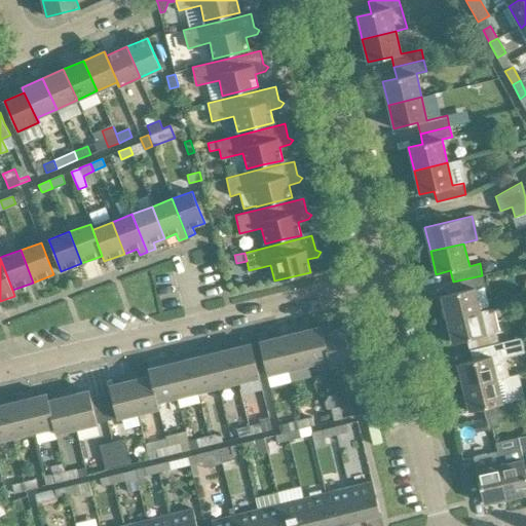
[(482,275),(453,282),(455,293),(441,296),(447,320),(480,311),(475,289),(485,287),(482,275)]
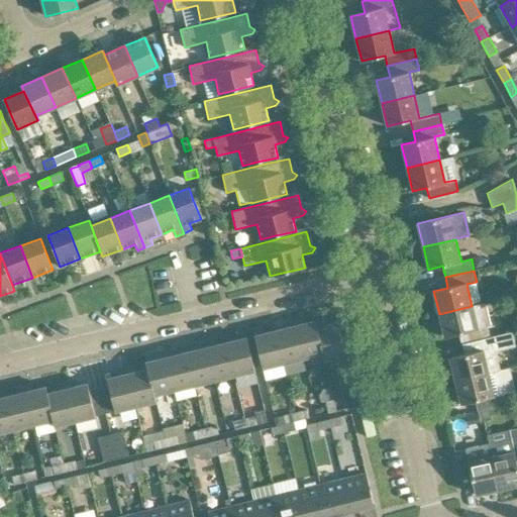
[(472,306),(439,314),(444,336),(458,333),(461,343),(490,337),(490,336),(487,326),(491,325),(485,302),(472,306)]
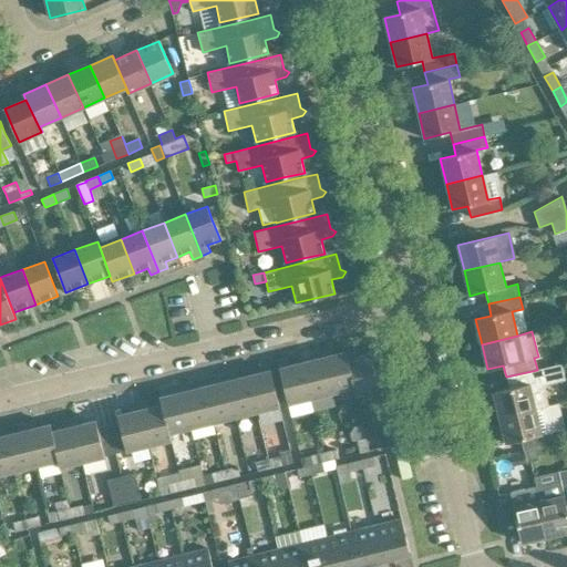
[(331,348),(322,350),(332,393),(352,388),(343,352),(332,354),(331,348)]
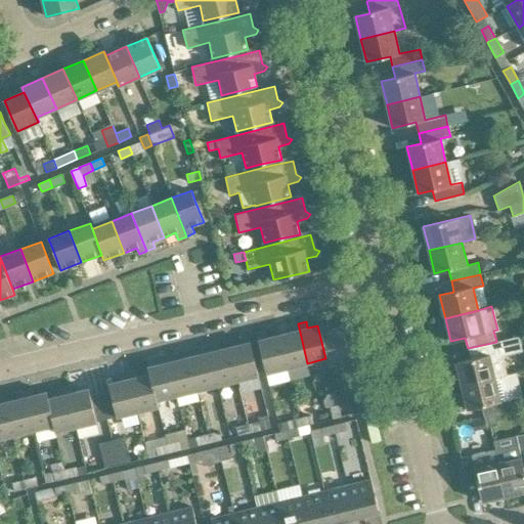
[(328,322),(317,325),(325,358),(326,358),(329,364),(349,359),(351,367),(364,364),(358,339),(346,342),(342,326),(330,330),(328,322)]
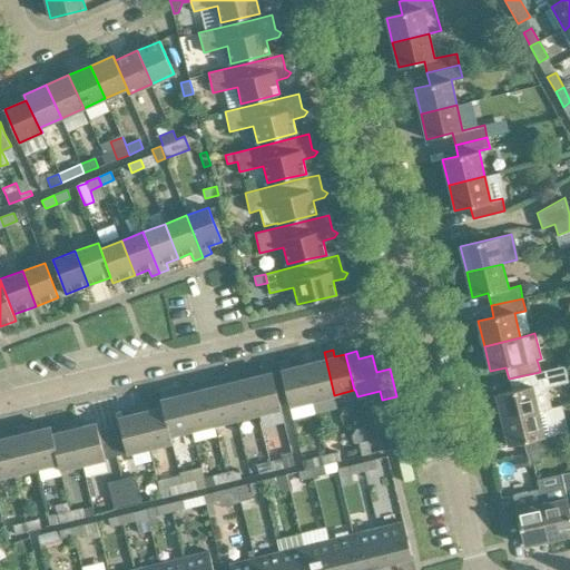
[(316,361),(303,364),(312,400),(334,395),(324,352),(314,354),(316,361)]
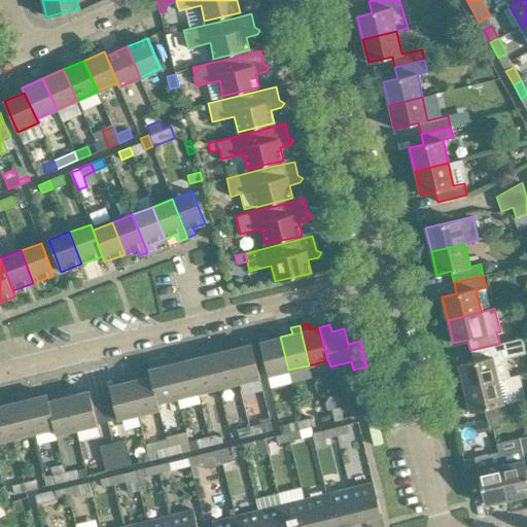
[(257,336),(262,355),(268,375),(288,370),(280,337),(269,340),(267,334),(257,336)]
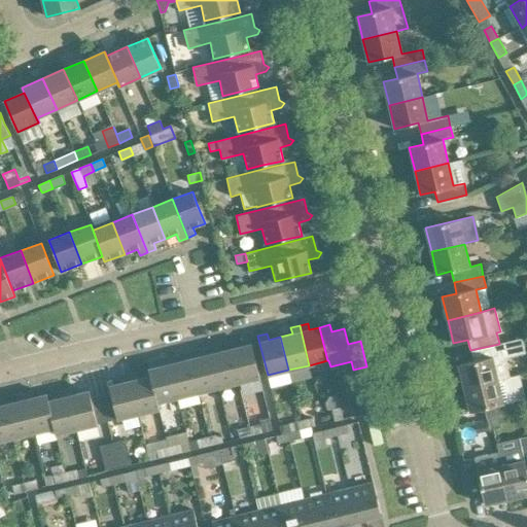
[(242,346),(231,349),(239,382),(259,377),(254,357),(250,338),(241,340),(242,346)]
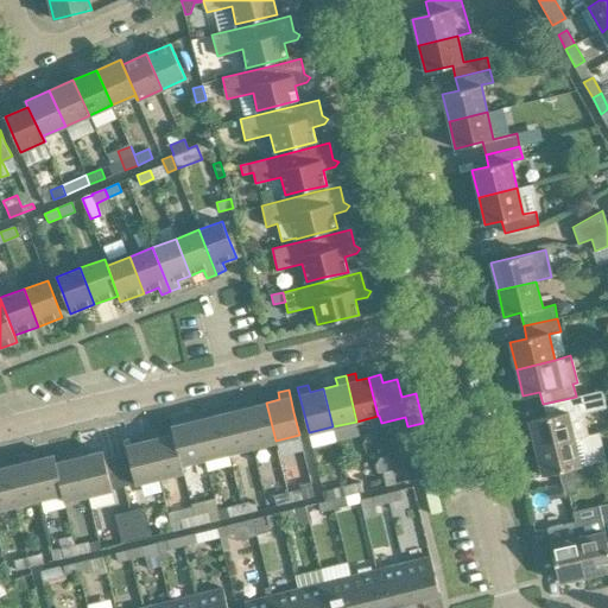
[(529,420),(536,448),(588,436),(583,412),(606,407),(601,390),(576,396),(576,397),(543,404),(545,417),(529,420)]
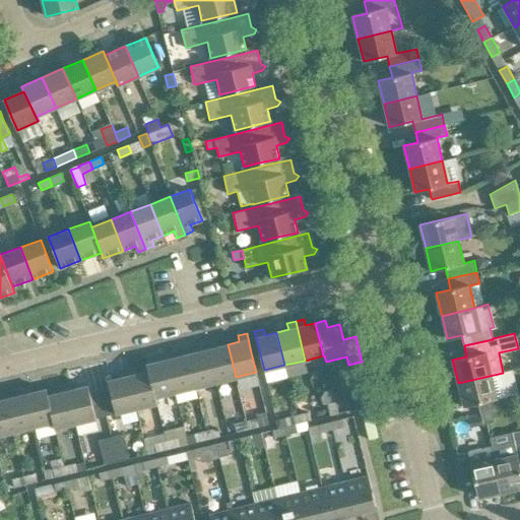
[(214,341),(206,343),(215,381),(236,377),(228,344),(215,347),(214,341)]
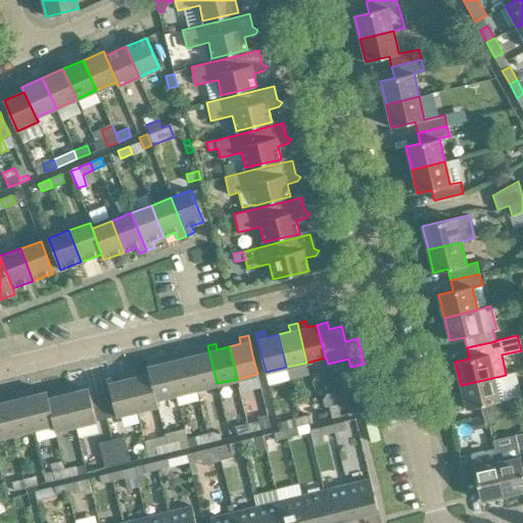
[(200,353),(188,357),(196,388),(217,383),(207,345),(198,347),(200,353)]
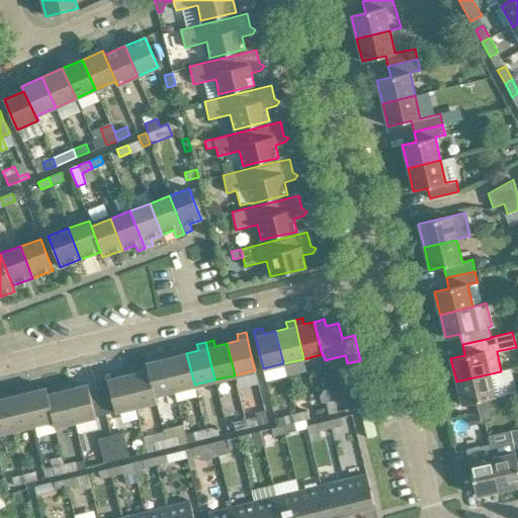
[(173,349),(165,351),(174,390),(194,384),(186,353),(175,356),(173,349)]
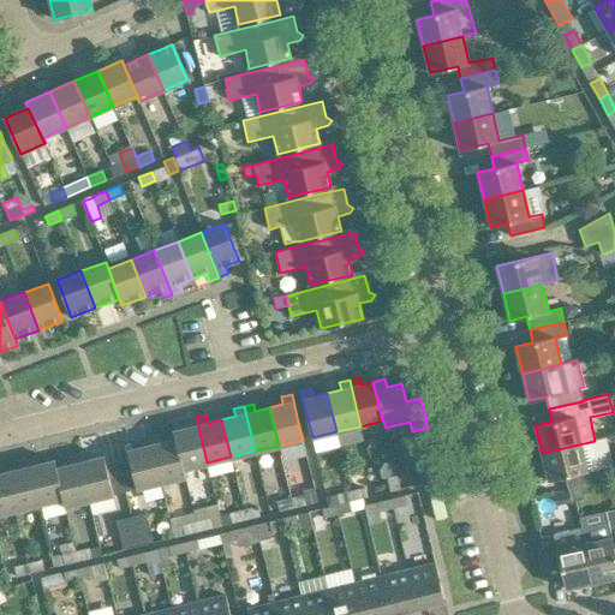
[(173,431),(175,439),(184,475),(186,475),(184,469),(207,463),(196,417),(186,419),(187,428),(173,431)]
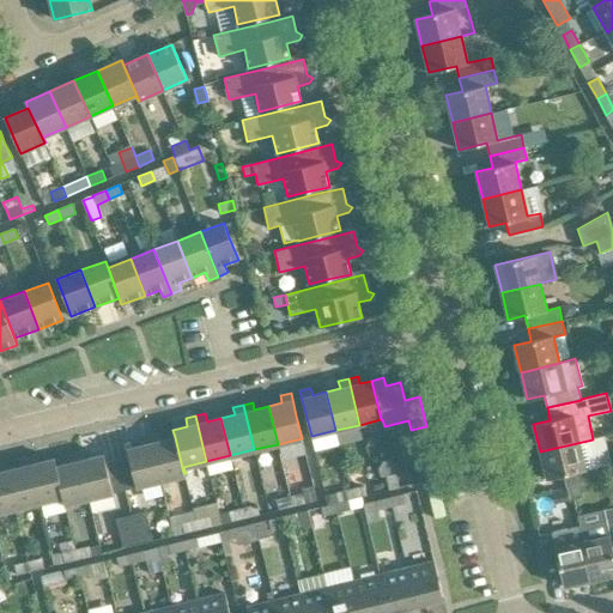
[(159,432),(149,436),(159,479),(183,473),(175,437),(162,441),(159,432)]
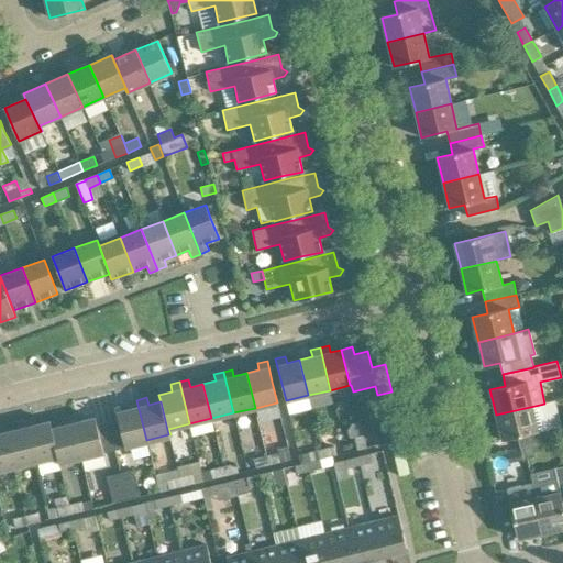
[(117,412),(122,433),(124,445),(146,440),(136,400),(129,401),(130,409),(117,412)]
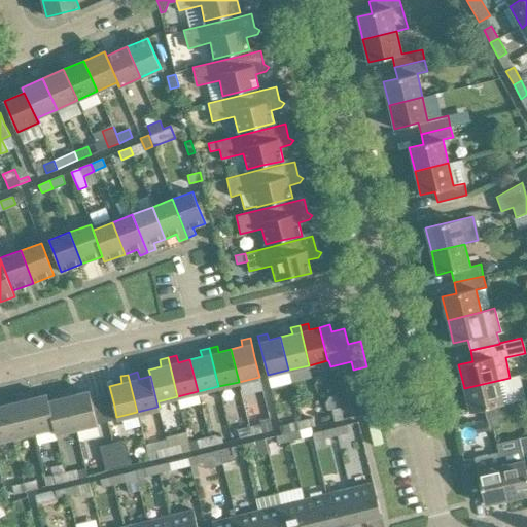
[(517,413),(514,401),(508,378),(464,388),(469,412),(484,409),(487,420),(498,417),(517,413)]
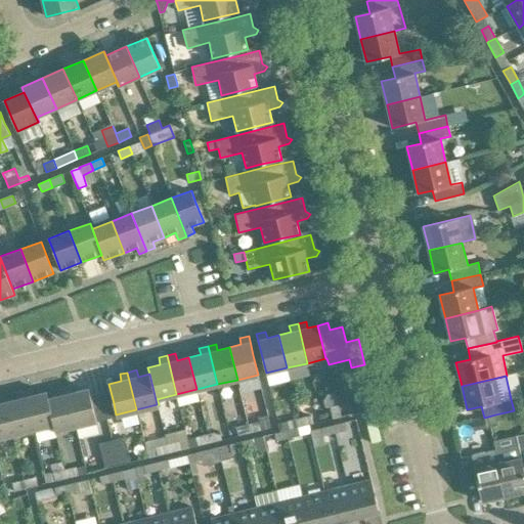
[(75,385),(67,387),(76,425),(96,420),(93,408),(89,389),(76,392),(75,385)]
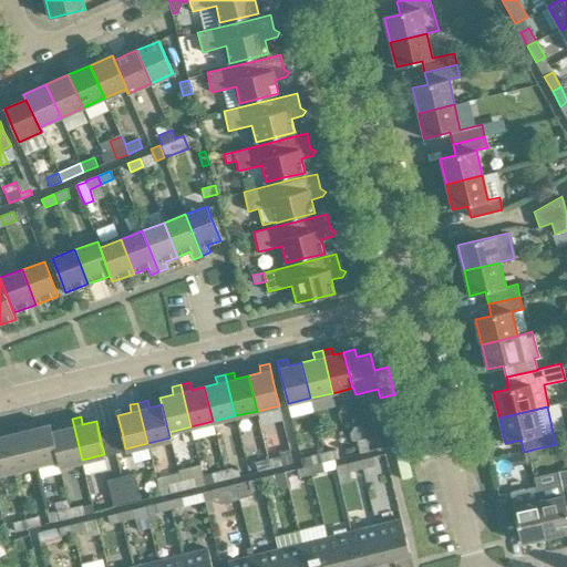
[(64,429),(52,431),(61,464),(61,465),(82,460),(72,419),(62,421),(64,429)]
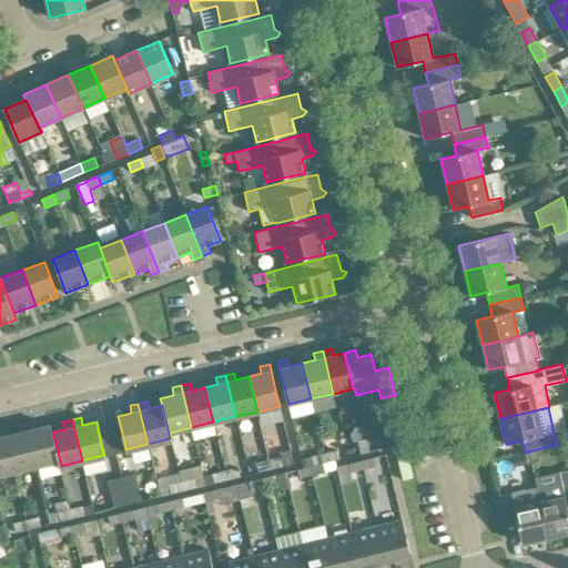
[(36,422),(27,424),(37,466),(59,460),(61,465),(52,432),(50,425),(37,428),(36,422)]
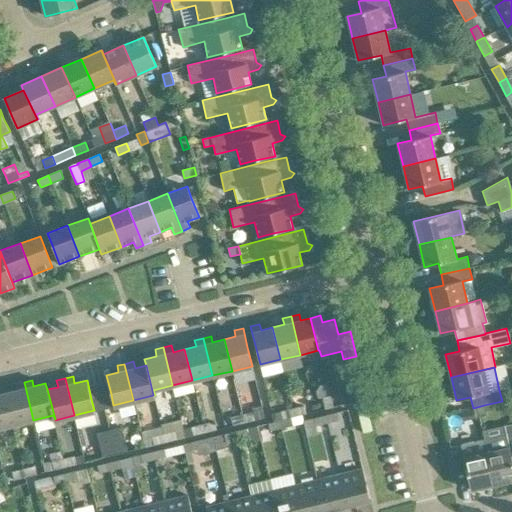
[(17,390),(5,393),(13,425),(33,420),(24,382),(15,384),(17,390)]
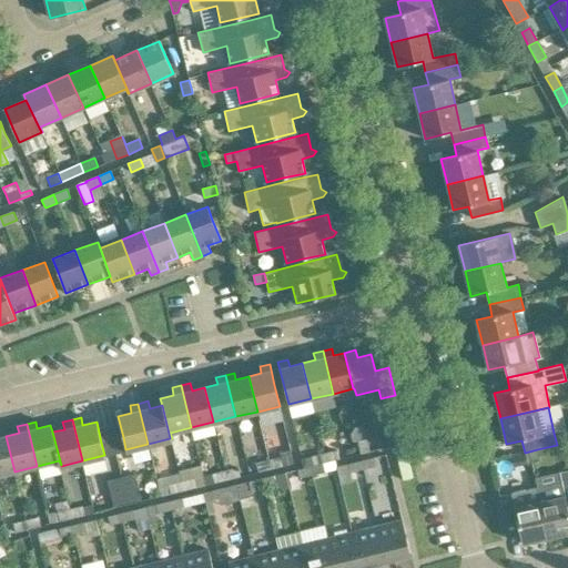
[(355,426),(351,434),(353,440),(356,439),(361,454),(369,452),(366,438),(363,425),(355,426)]
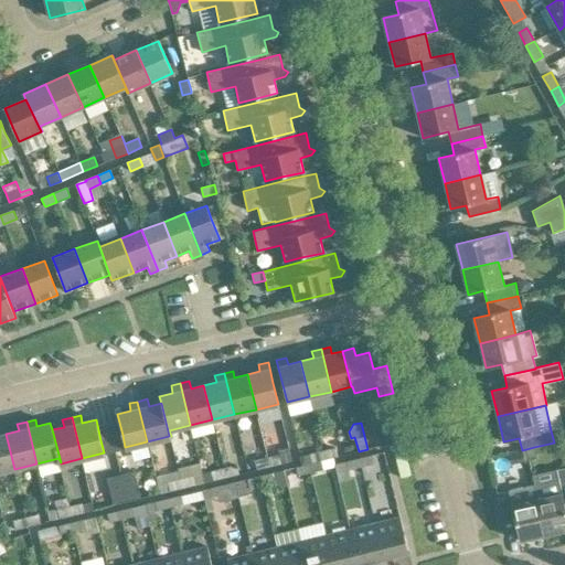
[(0,472),(14,469),(6,434),(0,435),(0,472)]
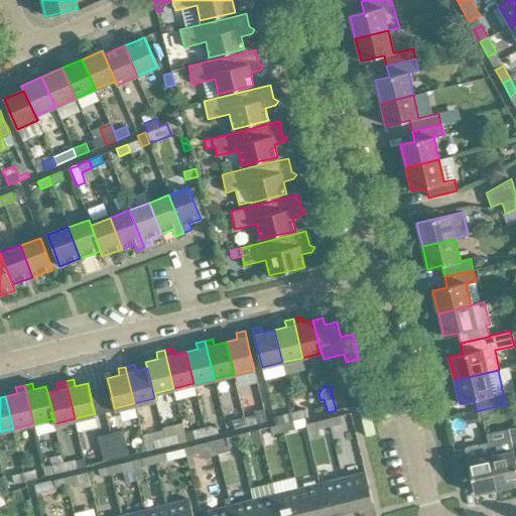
[(306,408),(294,411),(296,419),(308,416),(306,408)]
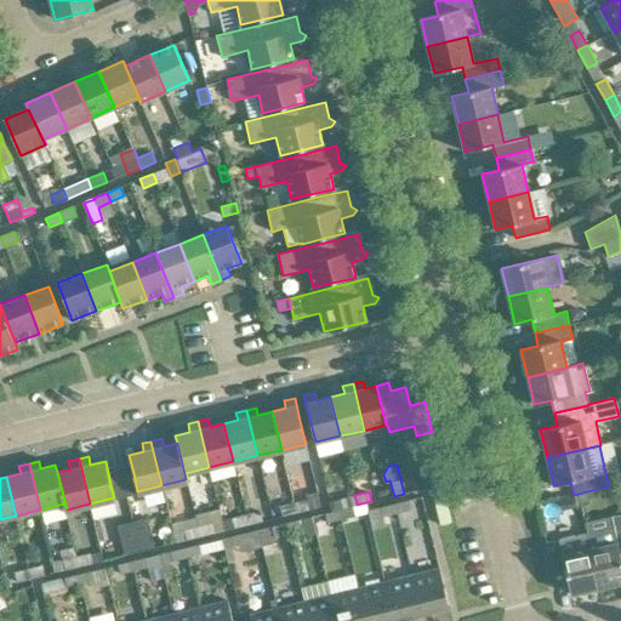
[(587,491),(574,495),(576,507),(591,503),(587,491)]
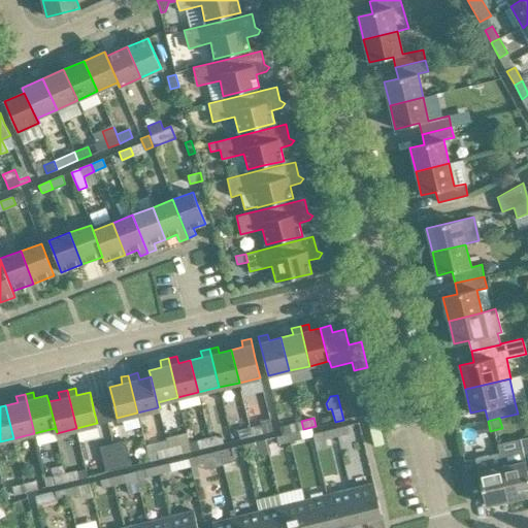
[(262,424),(250,427),(252,435),(272,430),(269,419),(261,421),(262,424)]
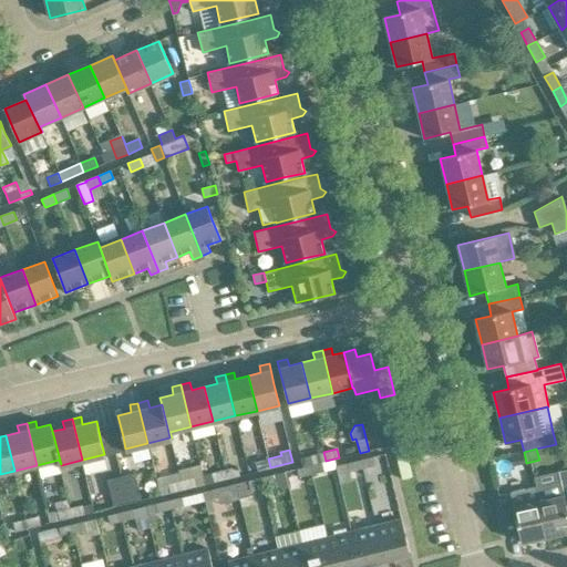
[(321,462),(326,461),(323,452),(300,459),(302,466),(302,467),(311,465),(321,462)]
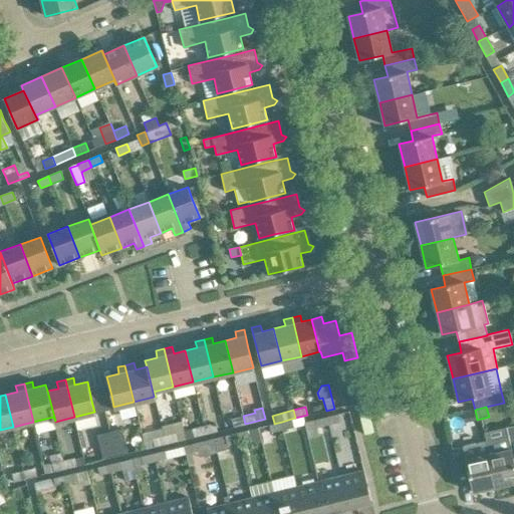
[(338,414),(327,417),(329,424),(339,422),(338,414)]
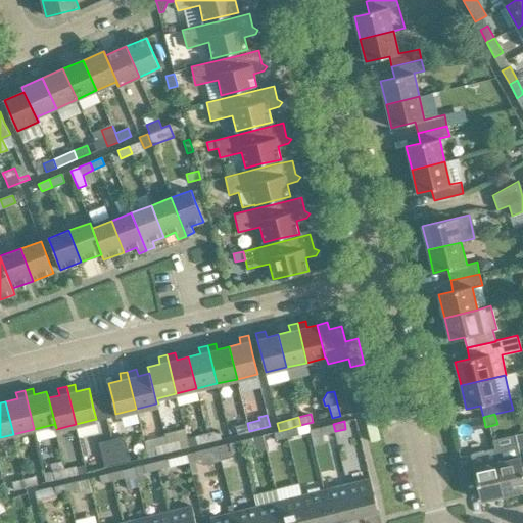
[(236,426),(238,434),(249,431),(247,423),(236,426)]
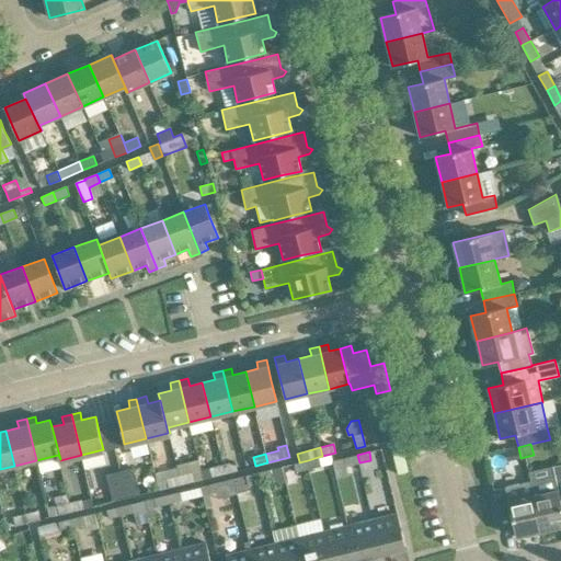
[(336,479),(348,476),(346,466),(359,462),(357,455),(332,460),(336,479)]
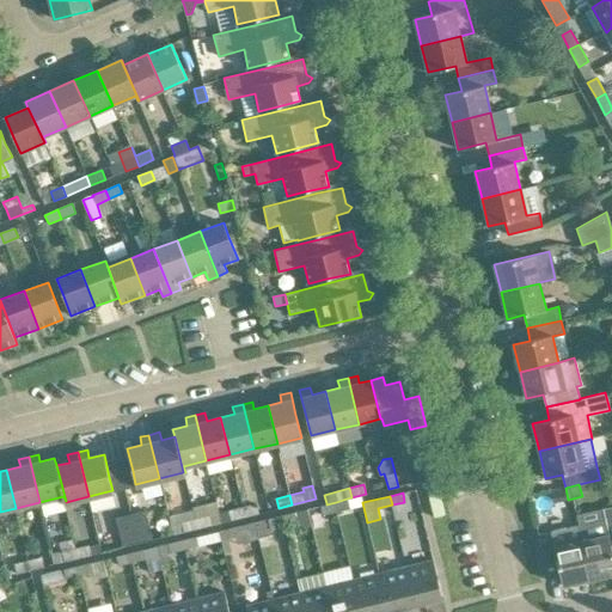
[(349,508),(347,499),(336,502),(338,510),(349,508)]
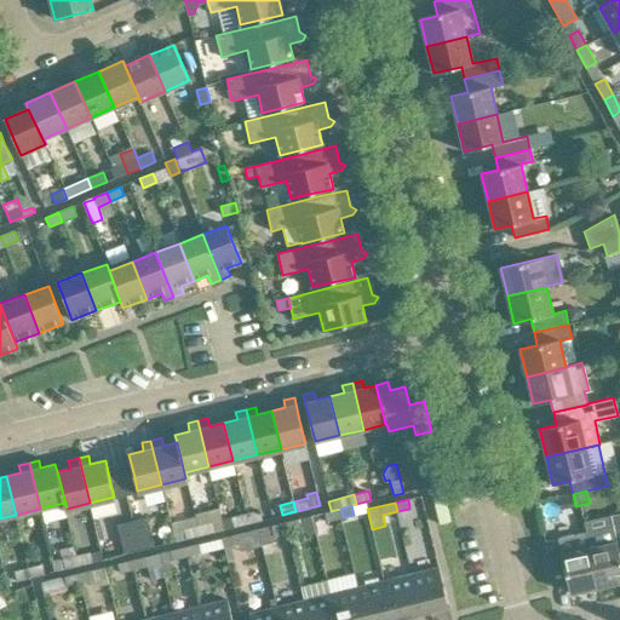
[(331,511),(325,512),(326,521),(343,517),(340,509),(331,511)]
